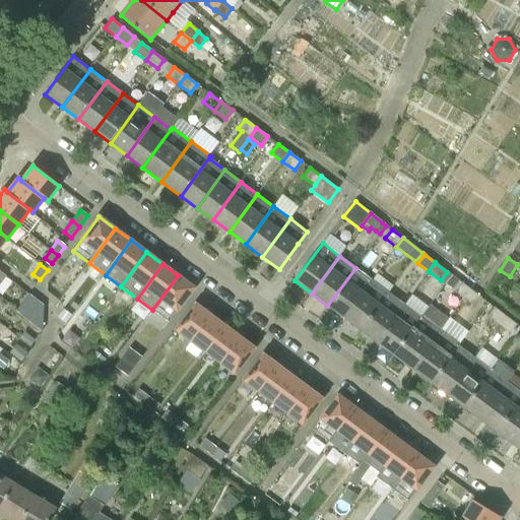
[(343,318),(372,280),(355,268),(327,306),(343,318)]
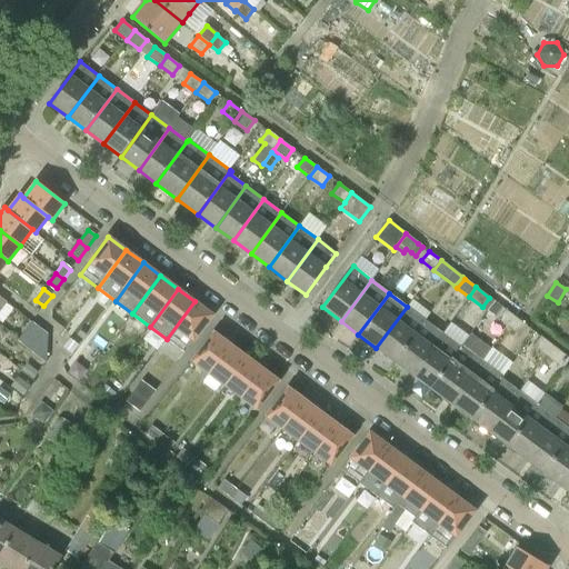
[(195,301),(167,339),(157,353),(172,366),(183,351),(185,352),(213,315),(195,301)]
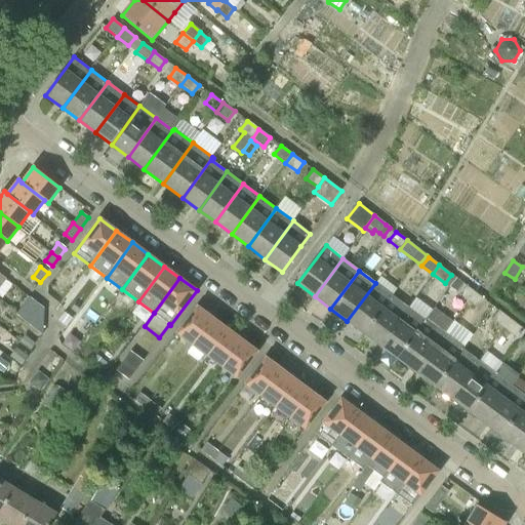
[(364,333),(393,295),(375,283),(347,321),(364,333)]
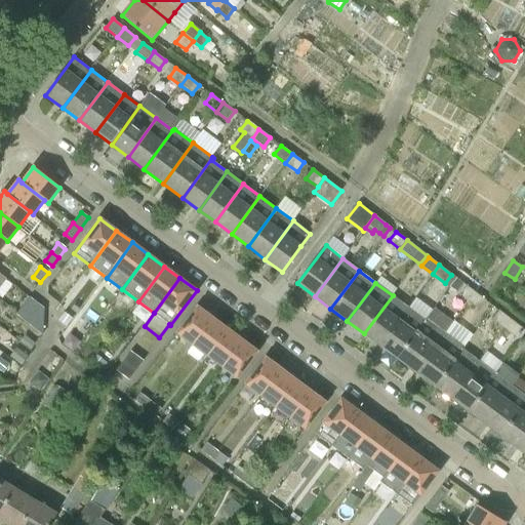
[(456,292),(469,301),(476,293),(463,283),(456,292)]
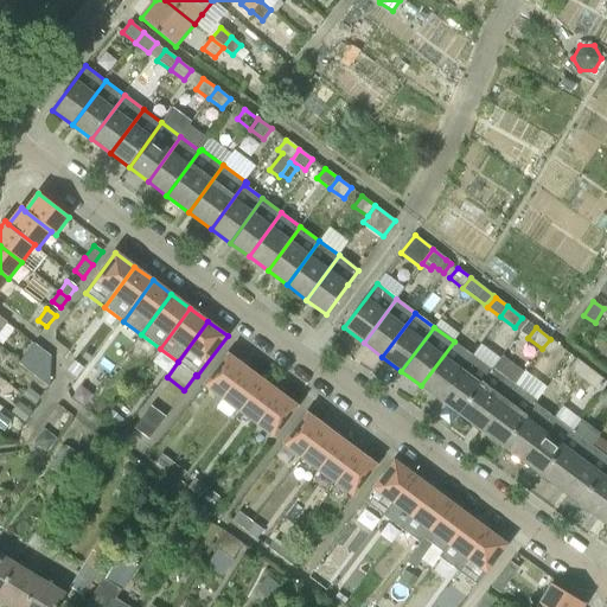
[(550,339),(542,349),(554,358),(562,347),(550,339)]
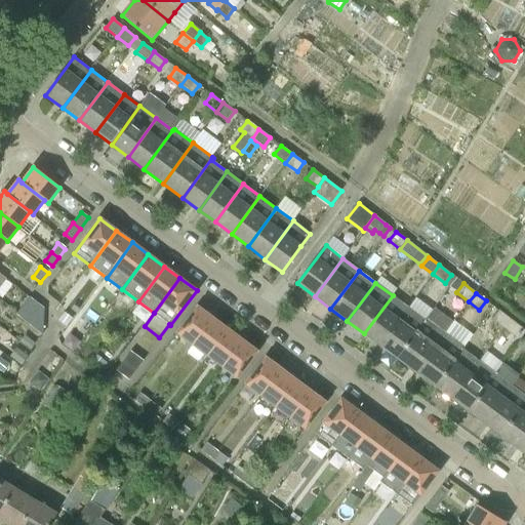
[(380,346),(409,308),(393,295),(364,333),(380,346)]
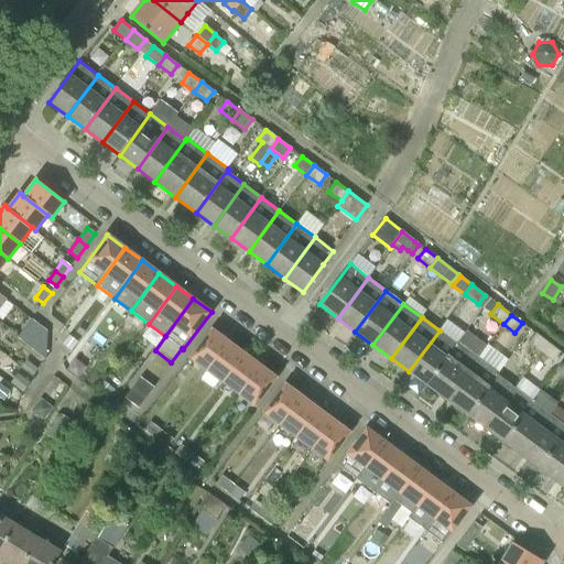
[(46,360),(47,332),(33,321),(19,339),(46,360)]
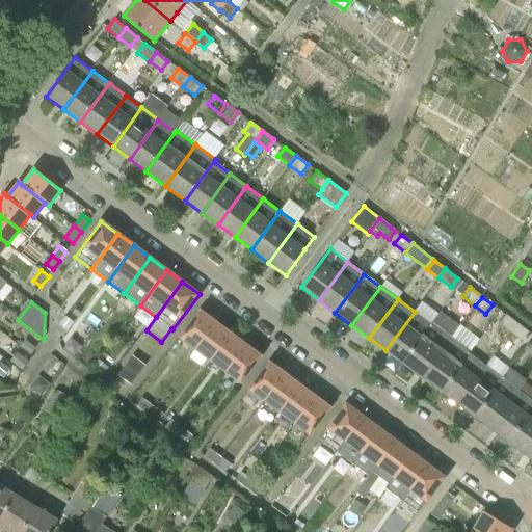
[(180,338),(195,350),(216,322),(200,311),(180,338)]
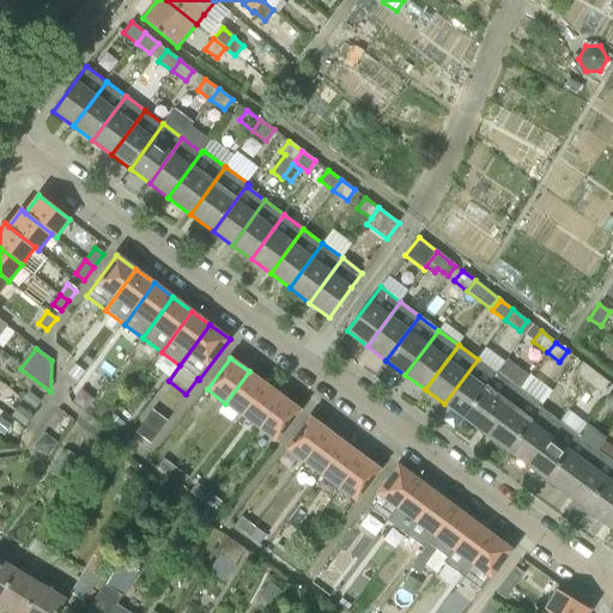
[(463,419),(499,372),(498,371),(497,374),(478,359),(444,404),(463,419)]
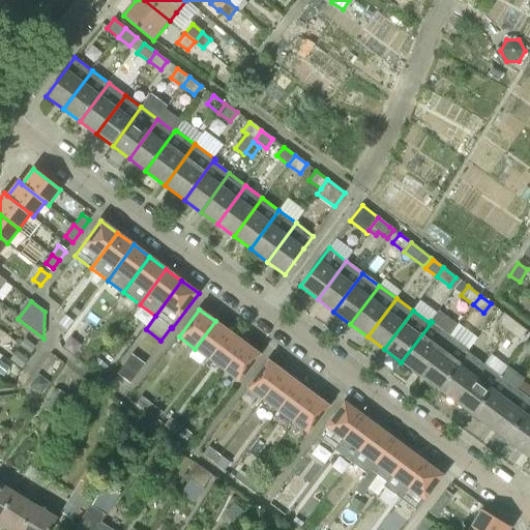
[(497,322),(508,331),(516,322),(503,314),(497,322)]
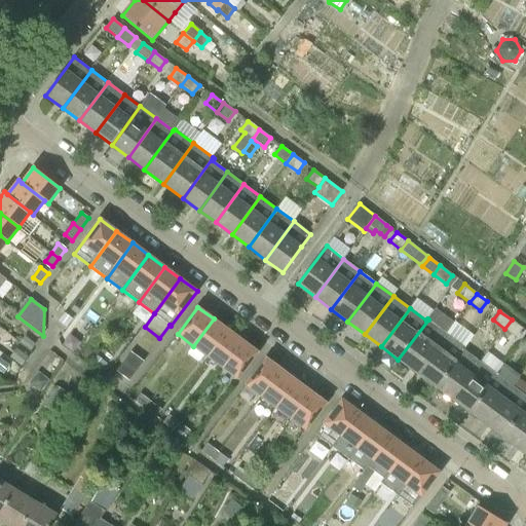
[(59,321),(67,327),(73,318),(65,312),(59,321)]
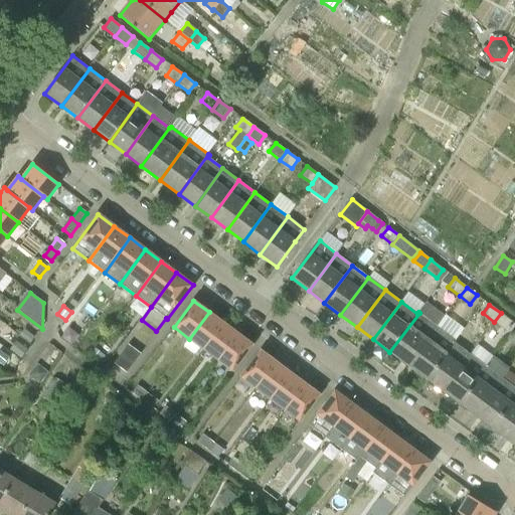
[(209,312),(189,339),(203,349),(223,323),(209,312)]
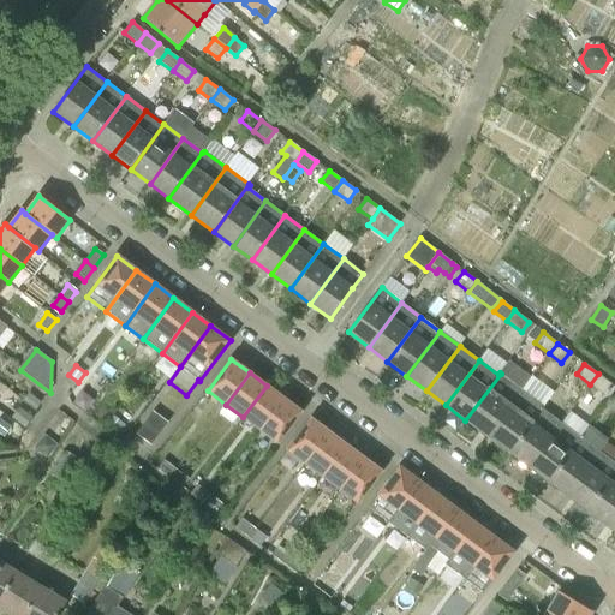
[(488,436),(523,389),(501,374),(465,421),(488,436)]
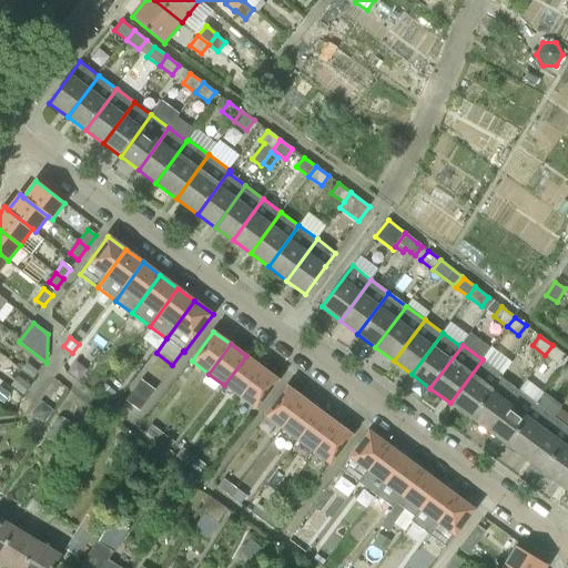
[(553,345),(545,355),(557,364),(565,355),(553,345)]
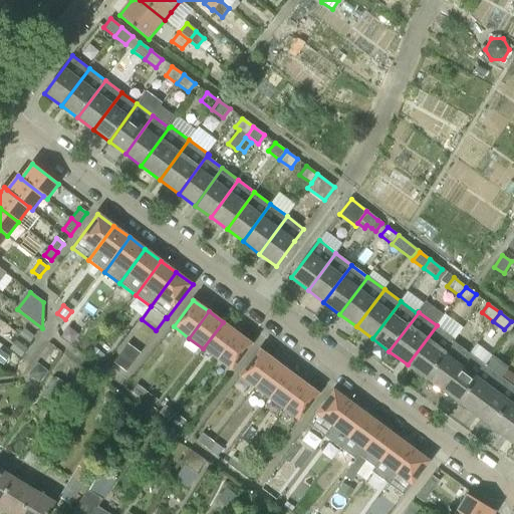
[(223,322),(203,348),(217,359),(237,332),(223,322)]
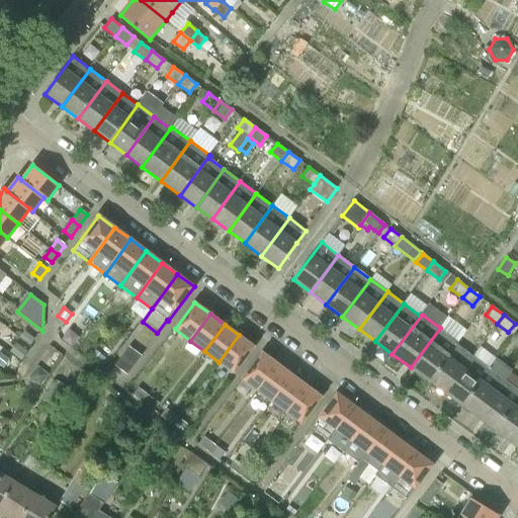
[(429,381),(458,342),(440,328),(411,367),(429,381)]
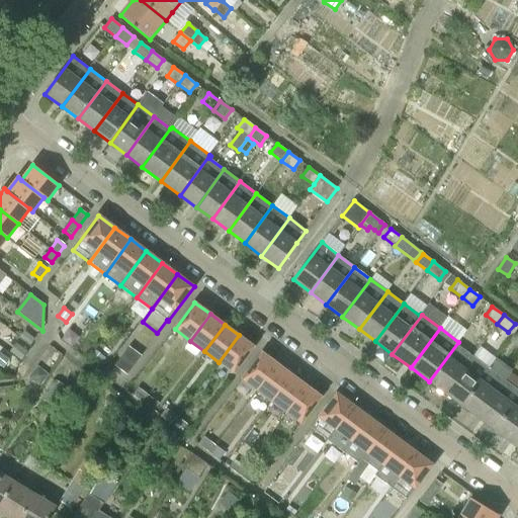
[(31,345),(35,339),(23,330),(19,336),(31,345)]
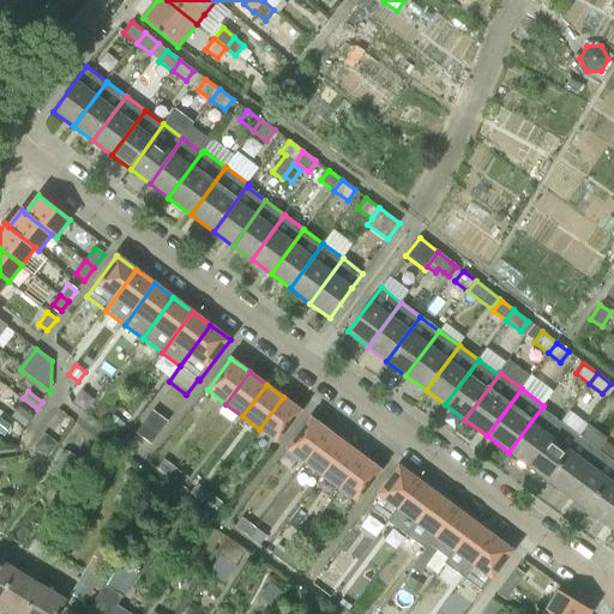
[(283,397),(259,429),(277,443),(301,411),(283,397)]
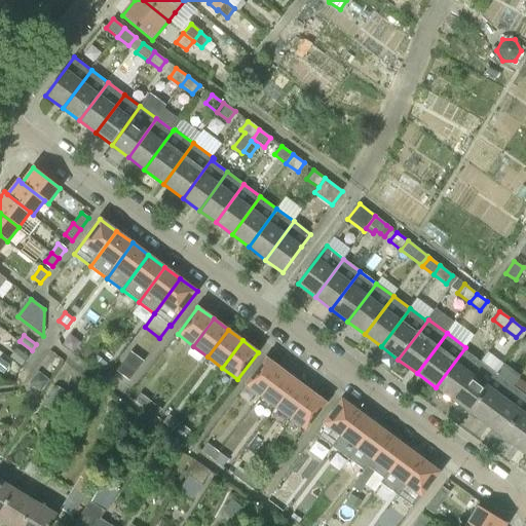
[(452,400),(480,362),(464,349),(466,348),(465,347),(436,387),(452,400)]
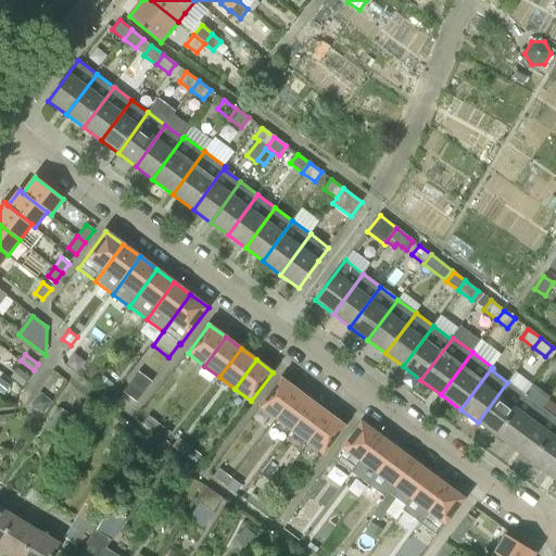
[(23,386),(29,378),(17,368),(11,377),(23,386)]
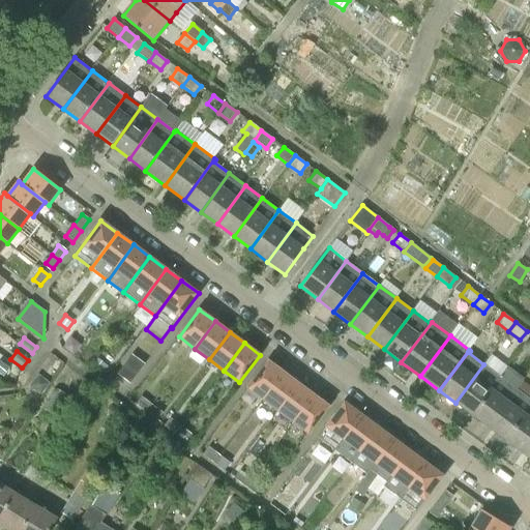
[(130,382),(144,363),(131,354),(117,373),(130,382)]
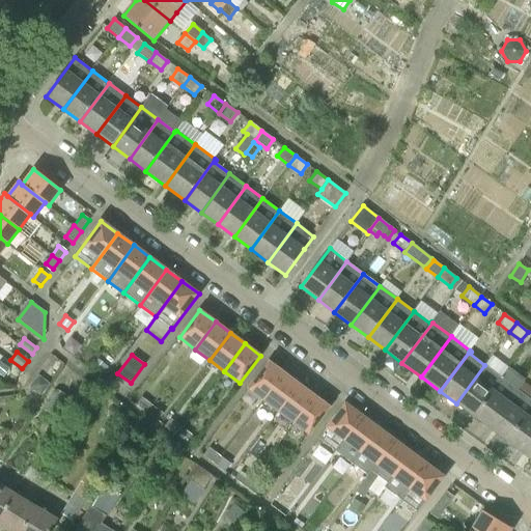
[(100,359),(94,365),(104,372),(109,366),(100,359)]
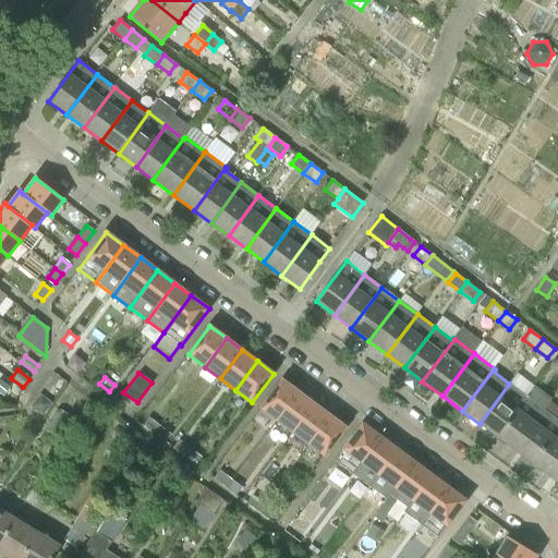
[(10,388),(0,379),(0,393),(3,397),(10,388)]
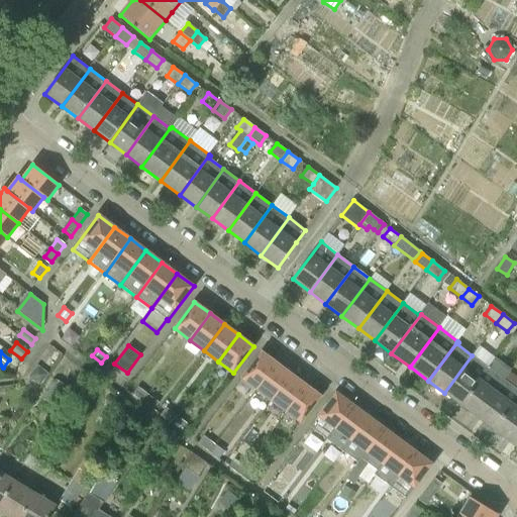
[(241,379),(256,390),(277,364),(262,352),(241,379)]
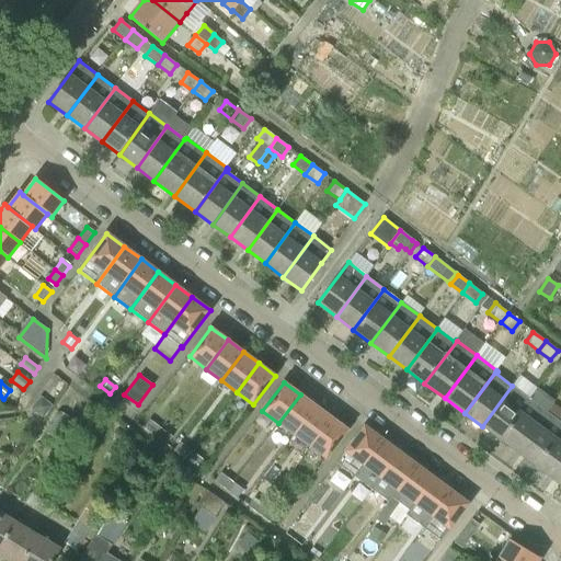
[(500,439),(529,399),(512,386),(482,426),(500,439)]
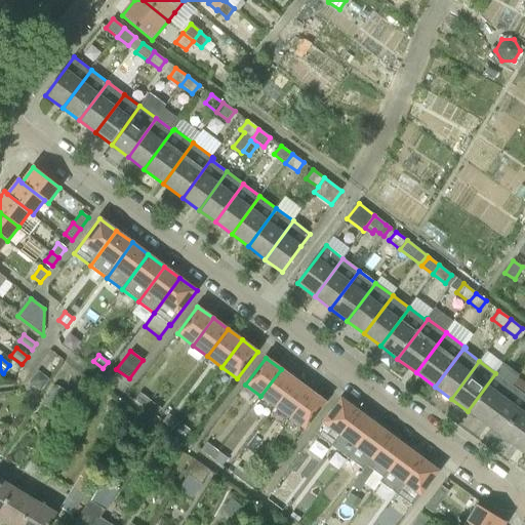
[(281,369),(260,396),(276,407),(295,380),(281,369)]
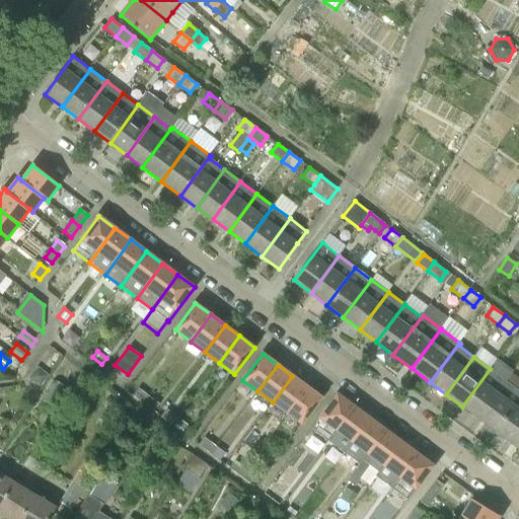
[(39,385),(47,375),(36,367),(28,377),(39,385)]
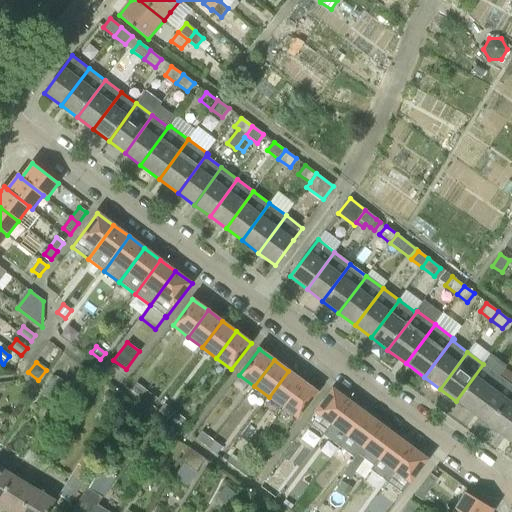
[(472,413),(500,376),(483,364),(456,401),(472,413)]
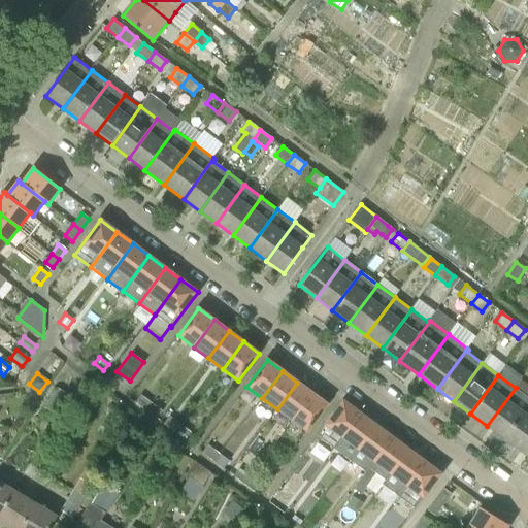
[(297,383),(277,409),(292,421),(312,393),(297,383)]
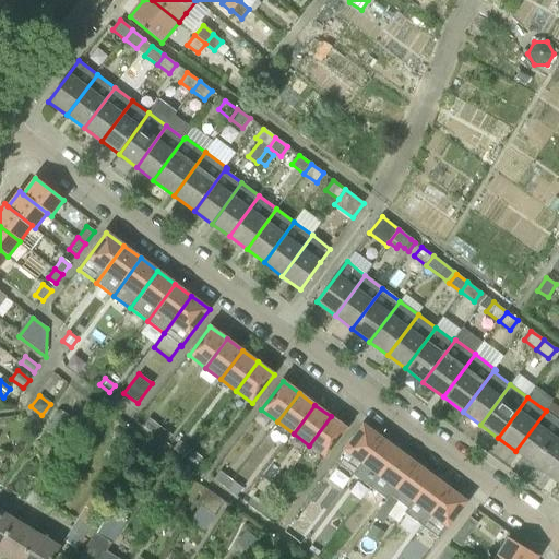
[(59,440),(72,417),(60,411),(47,432),(59,440)]
